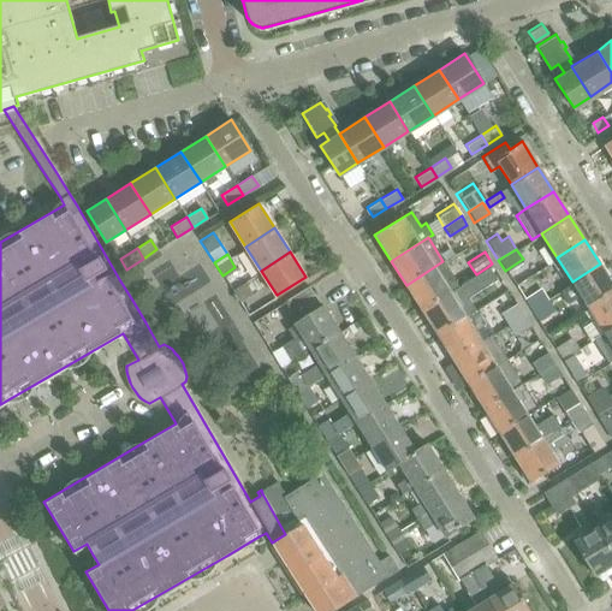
[(406,285),(422,309),(458,285),(443,261),(406,285)]
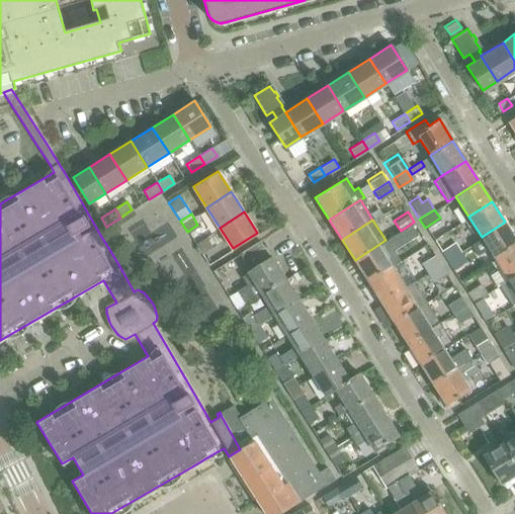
[(488,247),(495,257),(514,244),(514,238),(505,222),(482,237),(470,243),(478,253),(488,247)]
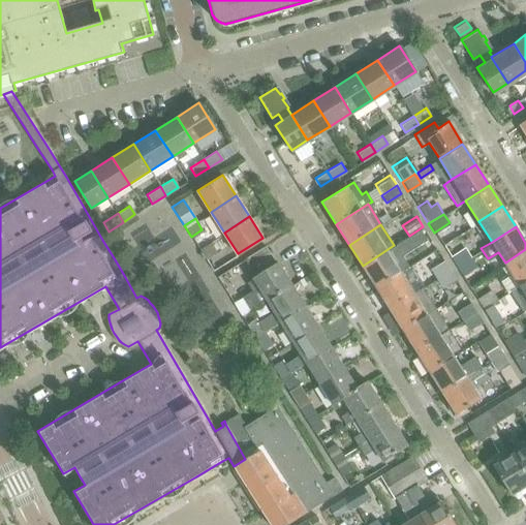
[(376,286),(400,272),(408,267),(400,254),(425,239),(419,229),(409,236),(394,245),(363,266),(376,286)]
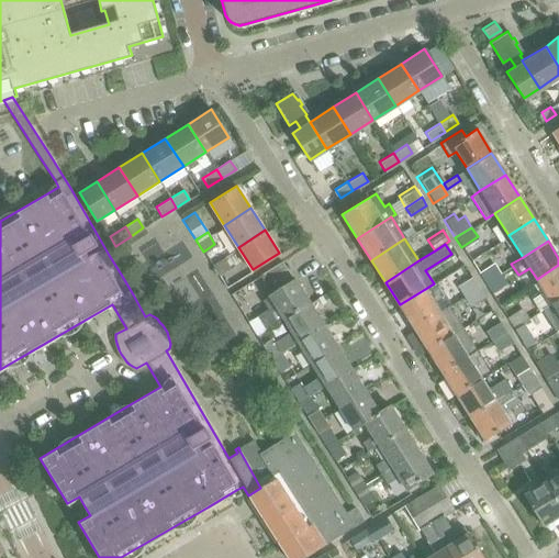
[(210,264),(216,274),(228,266),(222,256),(210,264)]
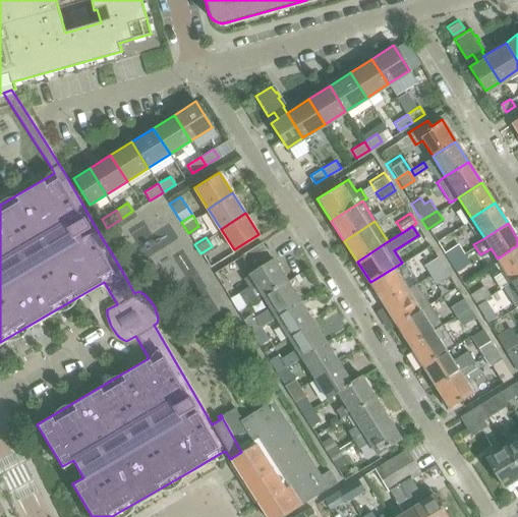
[(238,308),(262,294),(286,279),(274,257),(271,259),(261,242),(240,255),(250,272),(243,276),(247,284),(229,295),(238,308)]
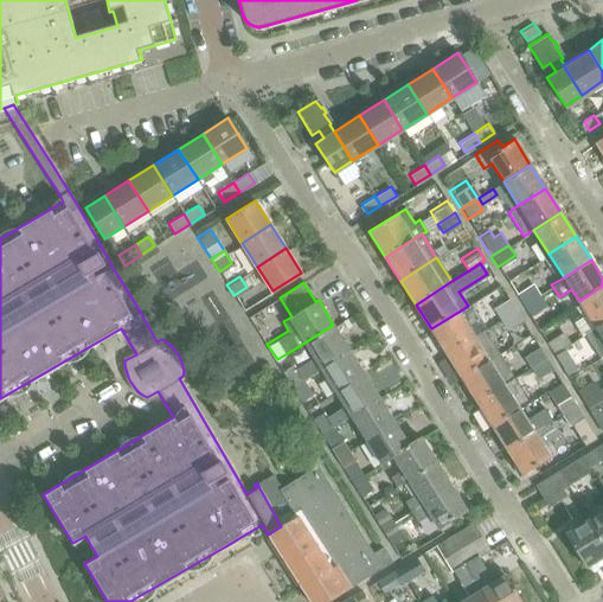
[(513,293),(521,305),(538,294),(531,282),(513,293)]
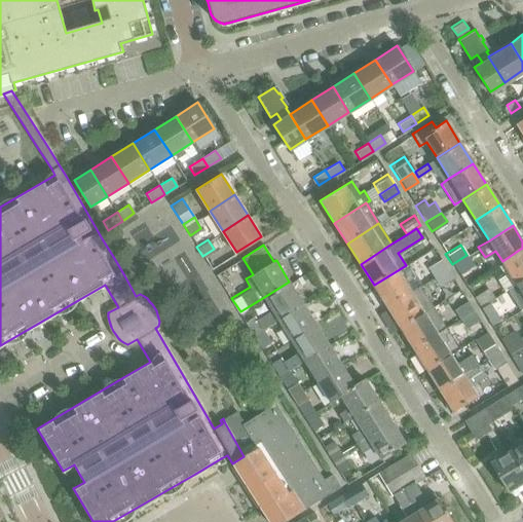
[(522,248),(502,261),(515,282),(522,276),(522,248)]
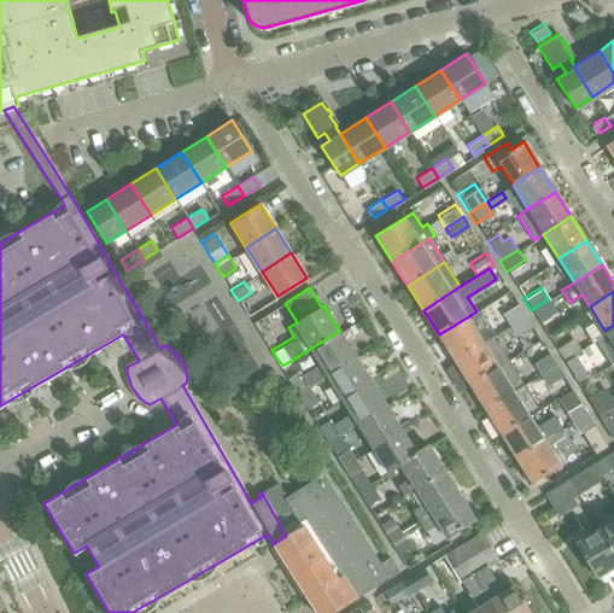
[(555,310),(548,299),(531,310),(538,321),(555,310)]
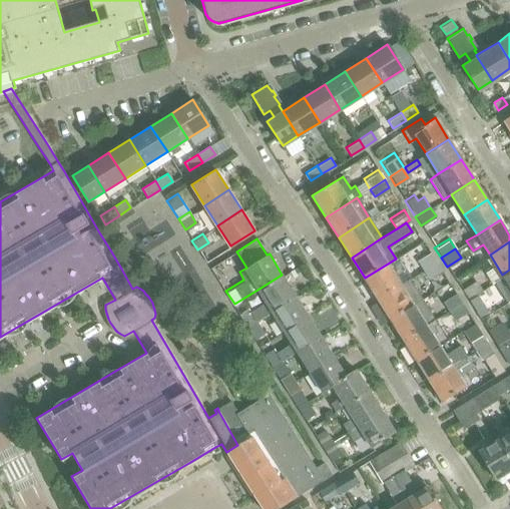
[(415,260),(422,270),(436,261),(429,250),(415,260)]
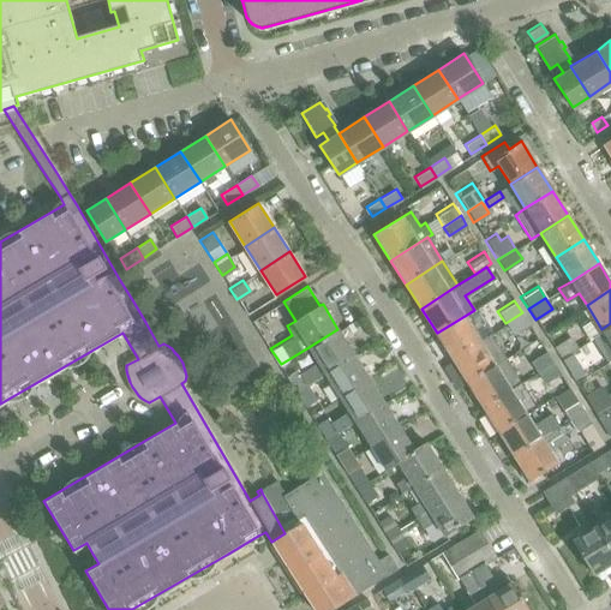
[(528,323),(522,312),(505,323),(511,334),(528,323)]
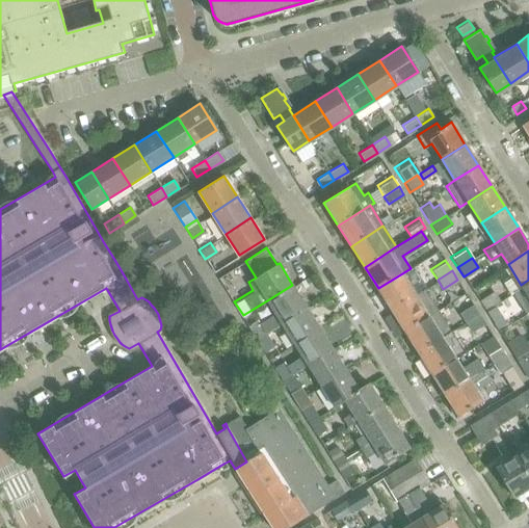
[(378,288),(391,309),(415,294),(402,273),(378,288)]
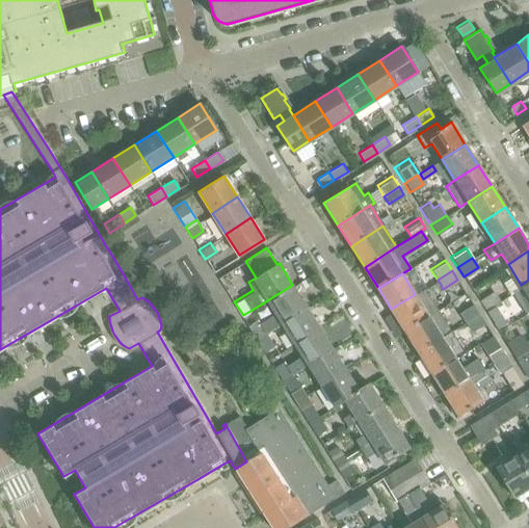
[(255,337),(265,332),(281,321),(306,306),(292,285),(267,300),(274,311),(259,320),(257,318),(246,323),(255,337)]
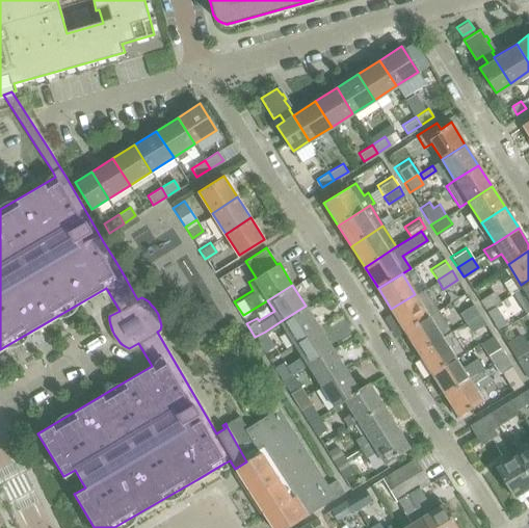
[(391,309),(404,330),(437,309),(424,288),(415,294),(391,309)]
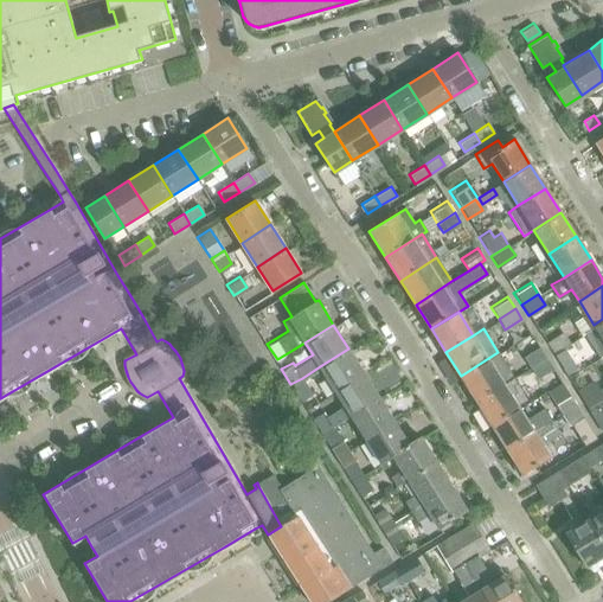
[(544,341),(551,352),(569,341),(562,331),(544,341)]
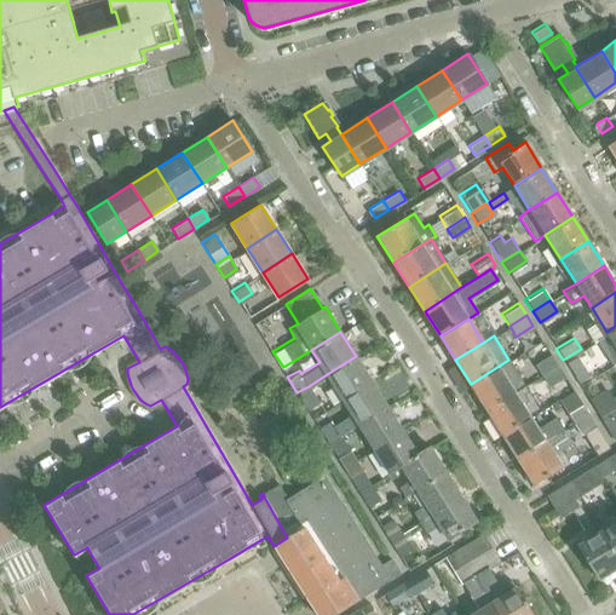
[(588,361),(581,349),(563,360),(571,372),(588,361)]
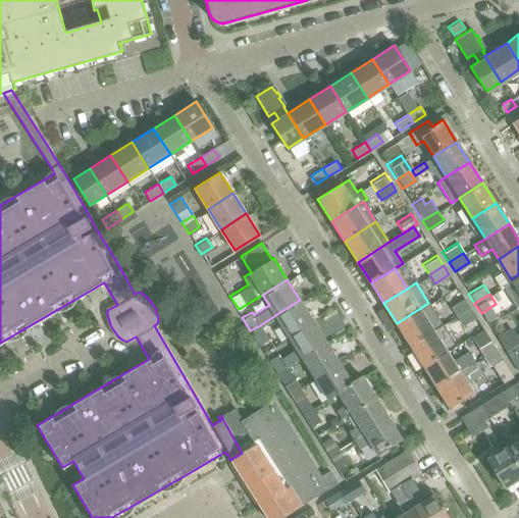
[(449,306),(455,315),(469,306),(464,297),(449,306)]
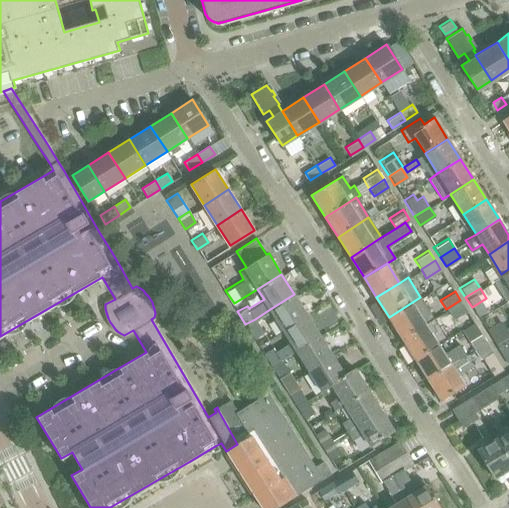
[(270,309),(283,329),(307,314),(294,294),(270,309)]
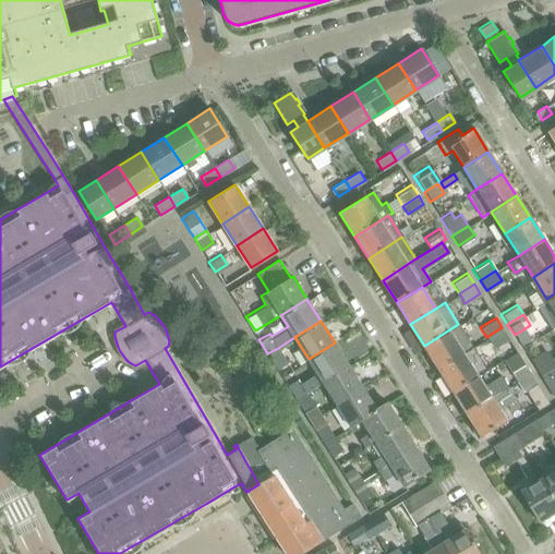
[(424,346),(438,368),(472,346),(458,324),(424,346)]
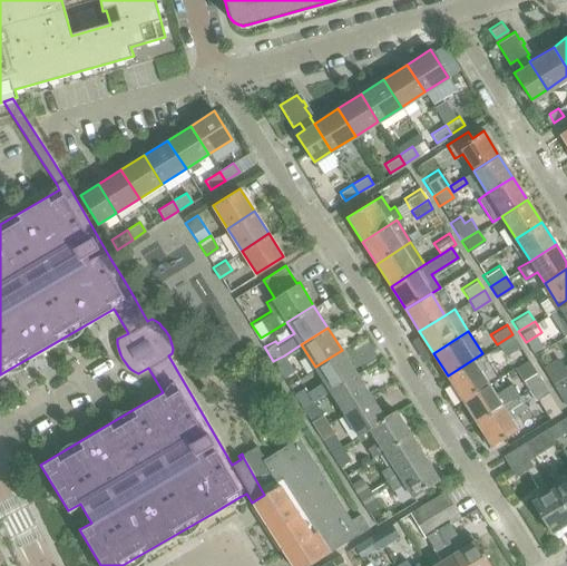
[(520,345),(512,334),(497,344),(504,355),(520,345)]
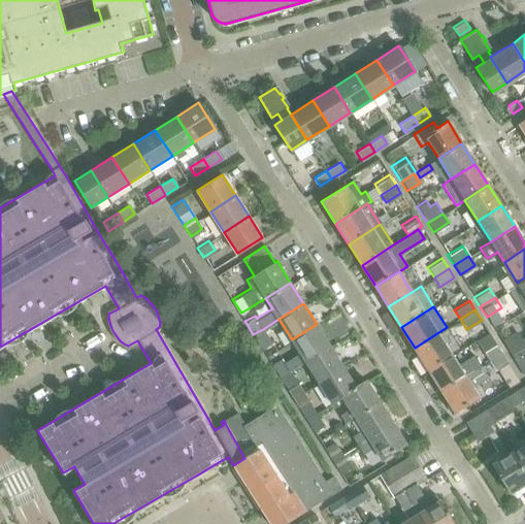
[(280,375),(289,369),(304,360),(329,345),(317,324),(292,339),(299,351),(284,361),(281,356),(271,362),(280,375)]
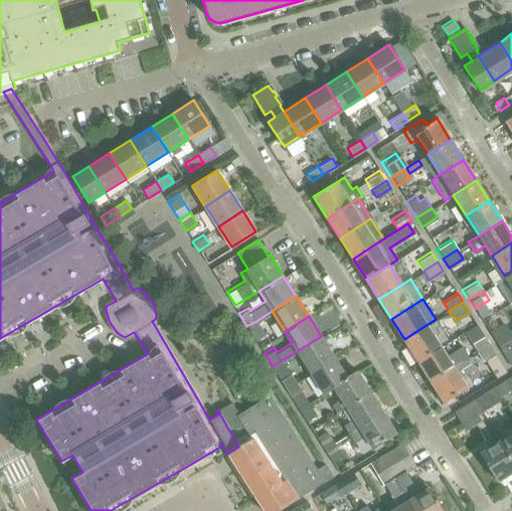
[(404,339),(417,360),(441,345),(441,346),(449,340),(436,319),(404,339)]
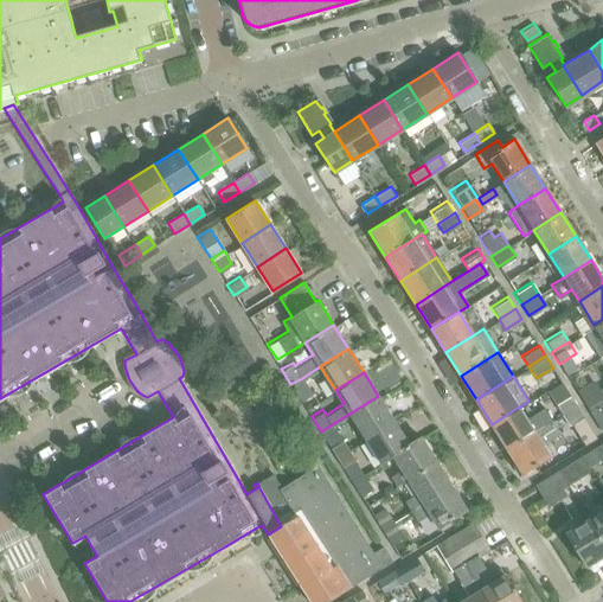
[(310,391),(302,378),(290,384),(300,398),(310,391)]
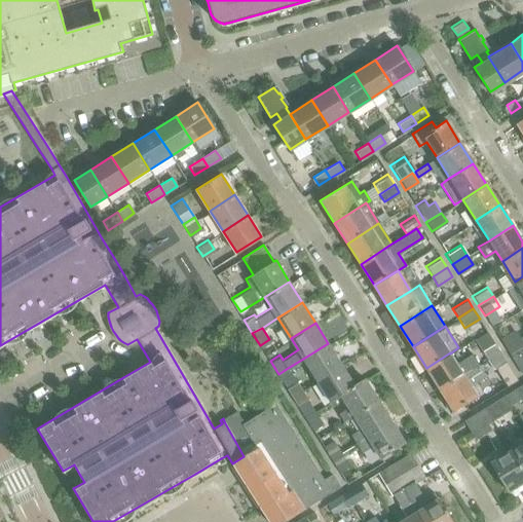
[(499,338),(505,346),(519,337),(514,329),(499,338)]
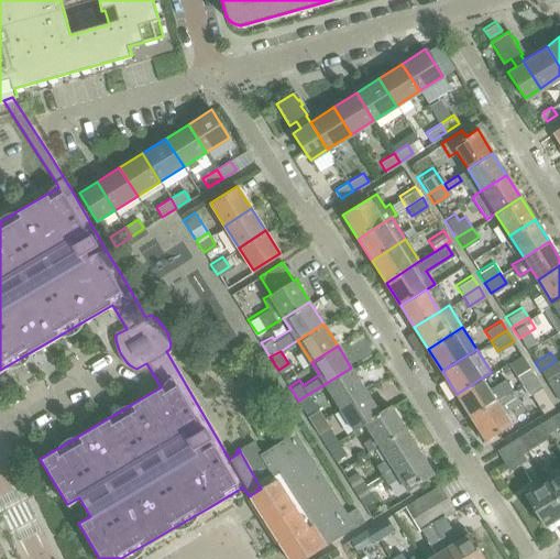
[(559,373),(559,366),(556,361),(540,371),(547,382),(559,373)]
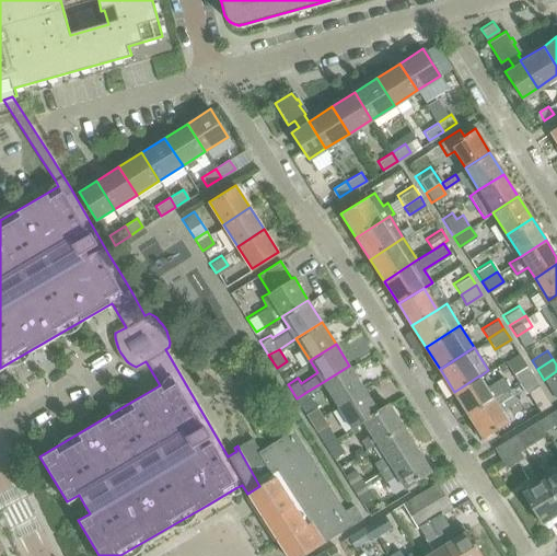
[(512,372),(519,381),(532,372),(526,363),(512,372)]
